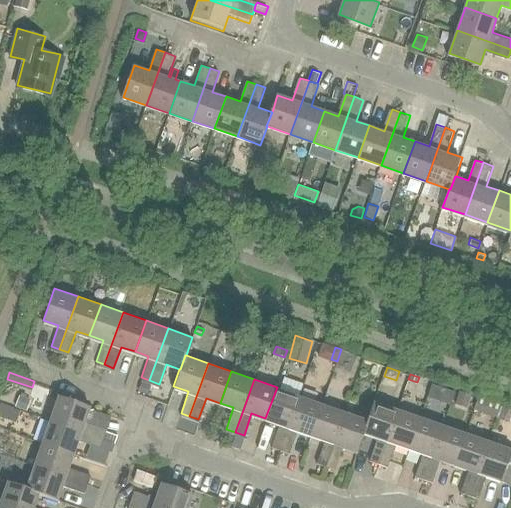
[(142,381),(139,388),(147,391),(149,383),(142,381)]
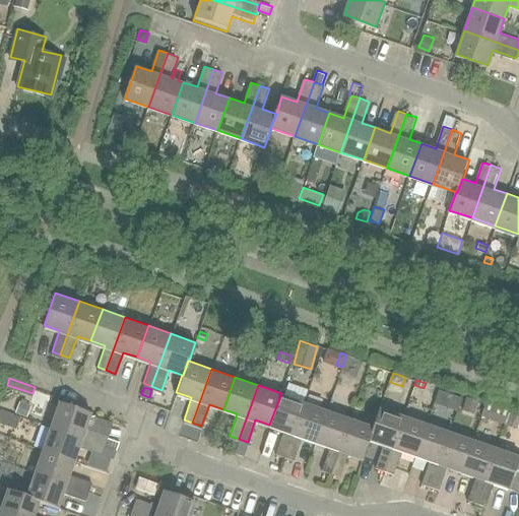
[(285,455),(304,401),(281,393),(269,425),(283,430),(276,452),(285,455)]
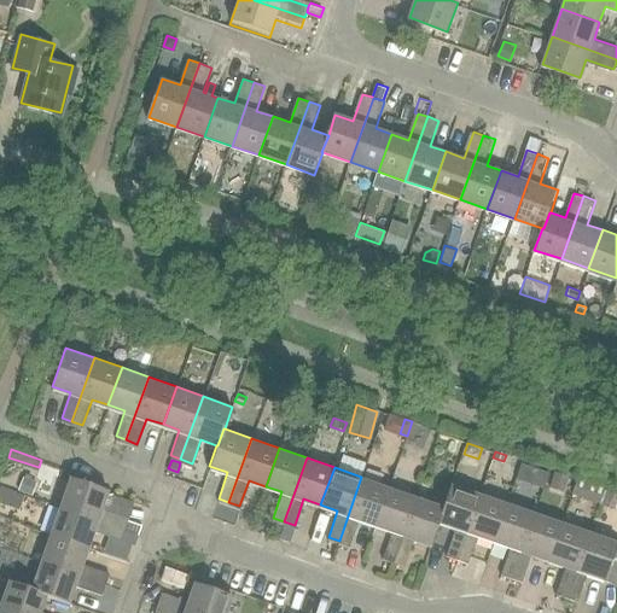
[(535,467),(530,482),(542,485),(547,471),(535,467)]
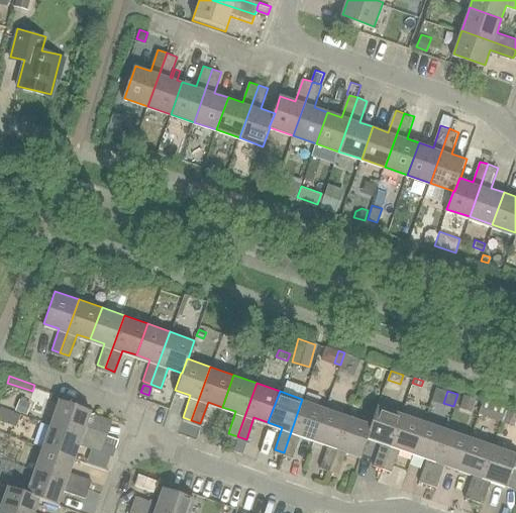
[(461,403),(460,406),(472,409),(476,397),(475,396),(465,393),(461,403)]
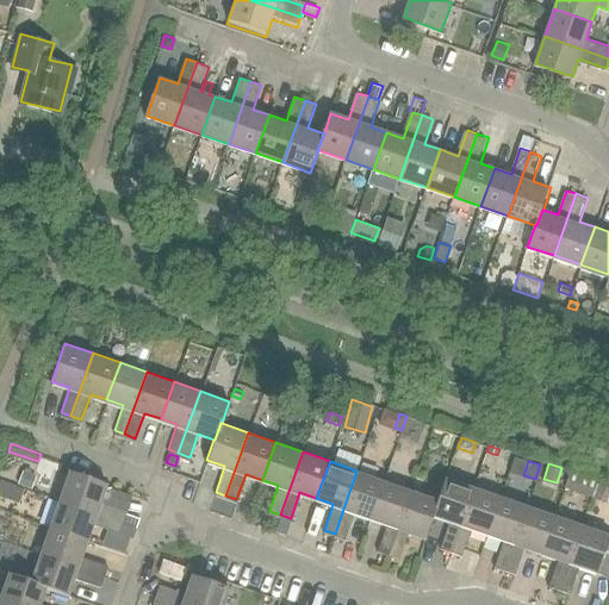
[(24,469),(19,481),(31,486),(36,474),(24,469)]
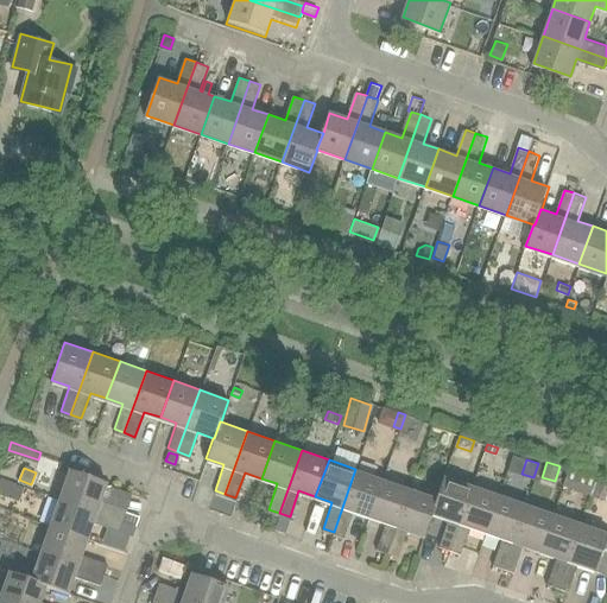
[(125,509),(125,508),(101,500),(107,481),(69,468),(58,496),(121,519),(132,522),(134,524),(138,514),(125,509)]
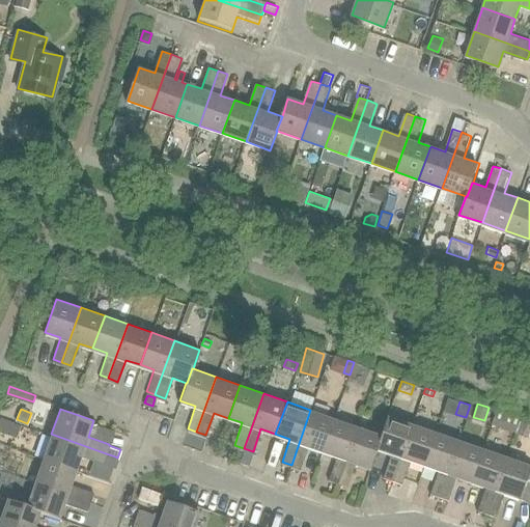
[(323,450),(334,418),(310,410),(291,465),(300,468),(308,445),(323,450)]
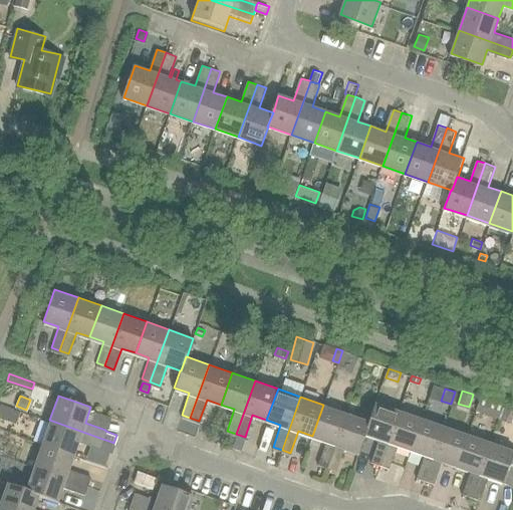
[(379,463),(398,410),(374,402),(367,420),(369,421),(363,434),(364,434),(377,439),(369,459),(379,463)]
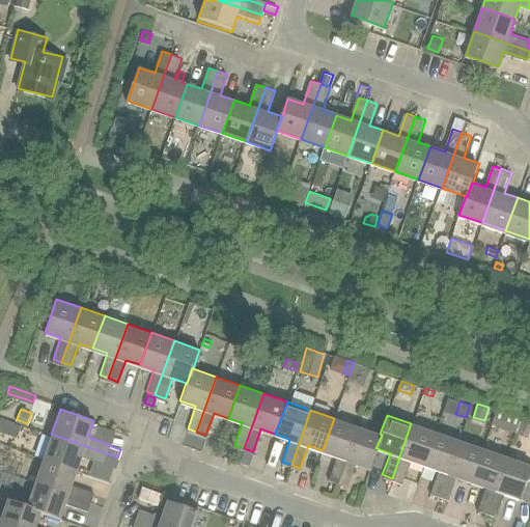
[(0,417),(0,431),(5,433),(9,420),(0,417)]
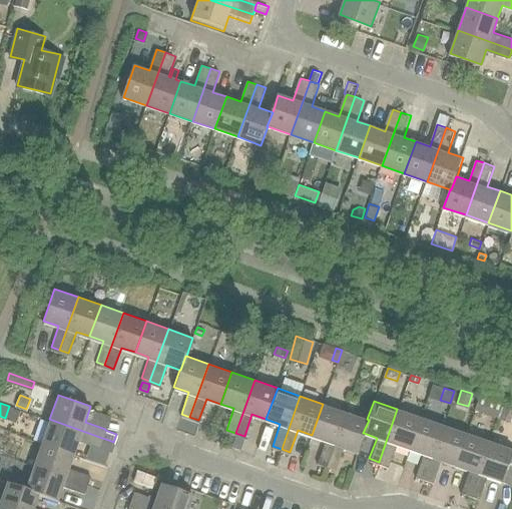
[(326,465),(345,412),(323,404),(312,435),(325,440),(317,462),(326,465)]
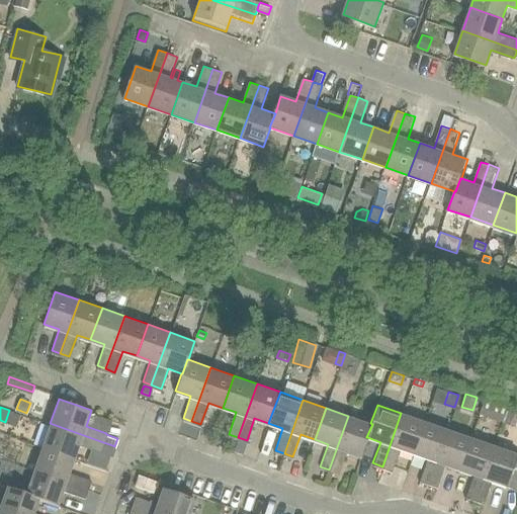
[(516,412),(509,410),(505,421),(515,424),(516,419),(516,412)]
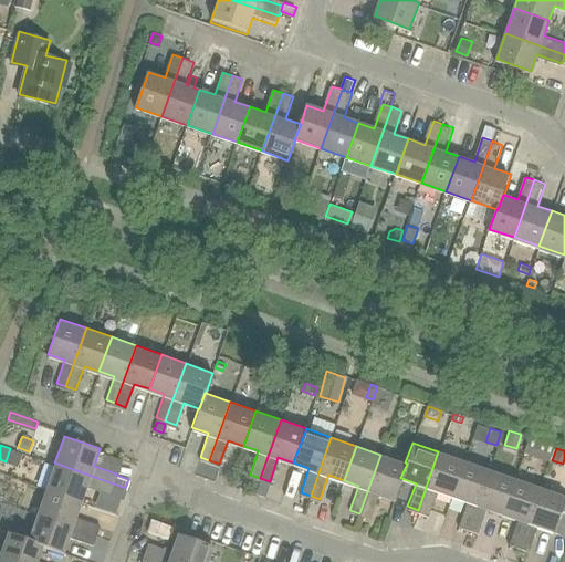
[(451,496),(463,460),(438,451),(418,510),(428,513),(436,490),(451,496)]
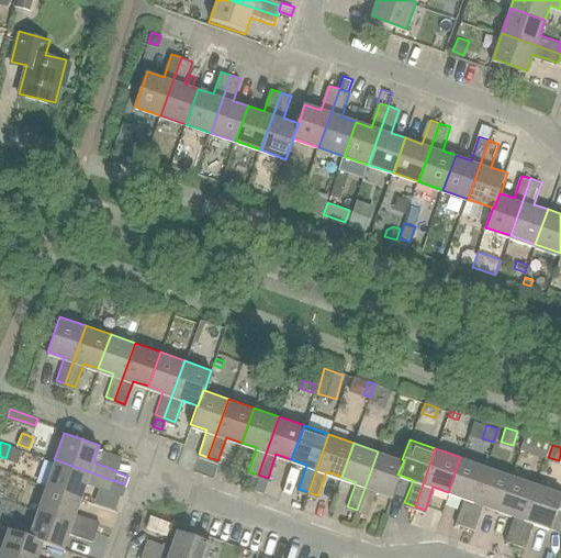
[(404,460),(402,459),(378,452),(357,510),(367,513),(374,490),(391,495),(399,475),(397,475),(404,460)]
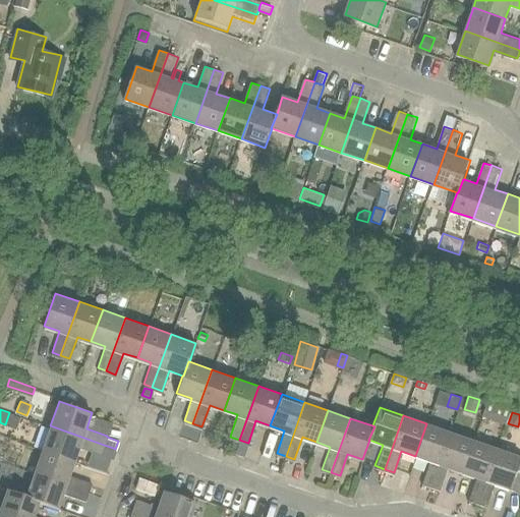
[(430,486),(450,432),(426,423),(415,456),(429,461),(421,482),(430,486)]
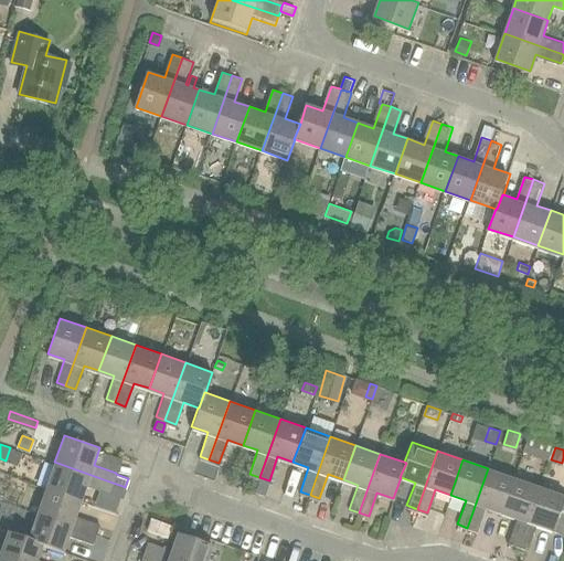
[(123,486),(113,483),(54,462),(46,486),(81,499),(86,484),(119,496),(123,486)]
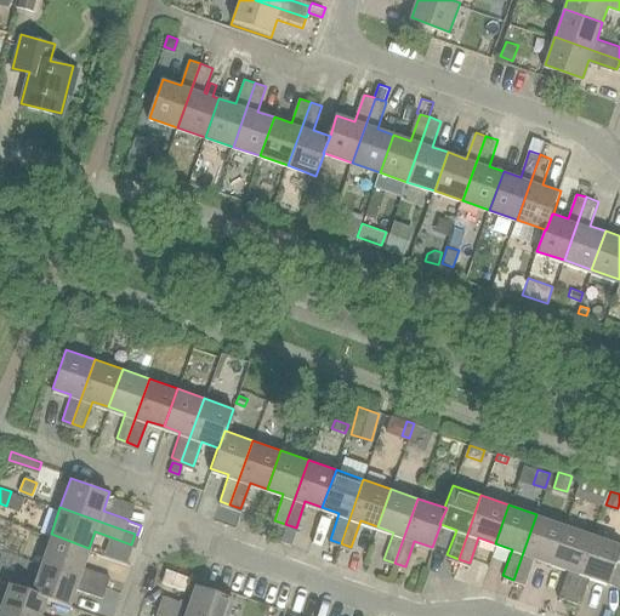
[(550,563),(563,524),(536,514),(513,580),(523,583),(533,557),(550,563)]
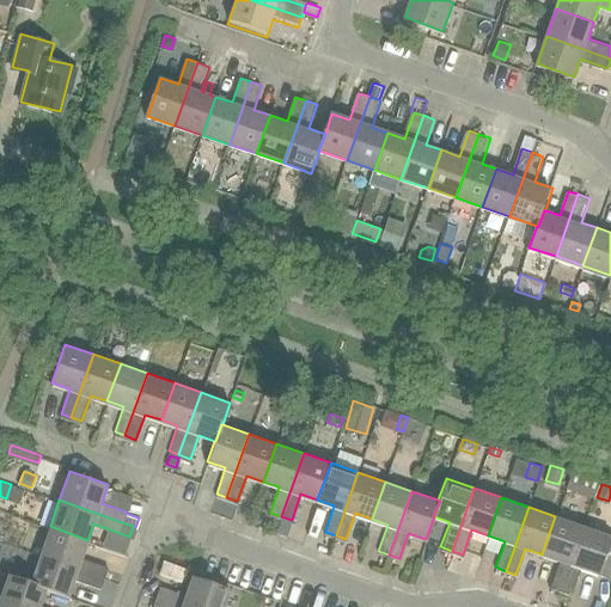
[(281,516),(275,532),(286,535),(292,520),(281,516)]
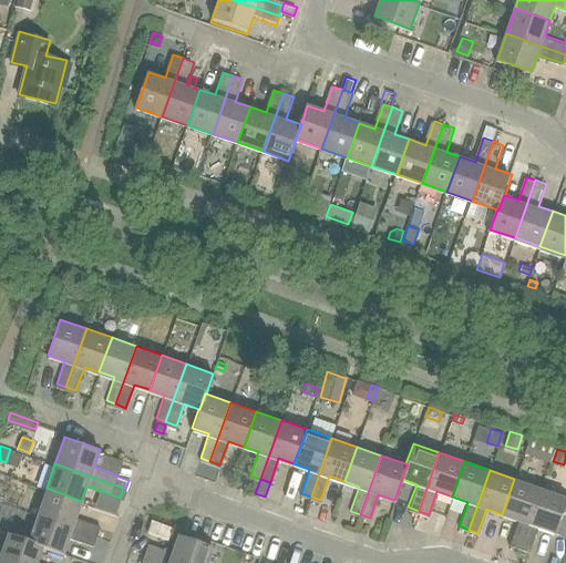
[(518,546),(539,488),(514,479),(502,514),(516,520),(507,543),(518,546)]
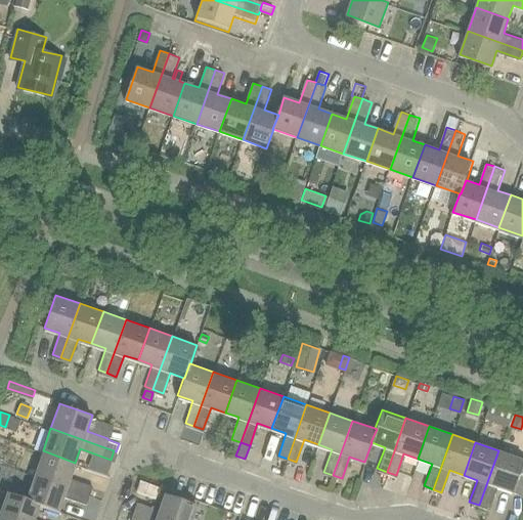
[(71,477),(75,463),(43,450),(35,474),(89,493),(92,484),(71,477)]
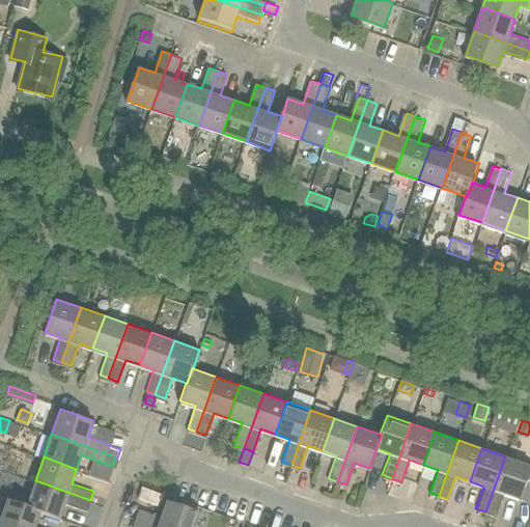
[(505,456),(485,511),(495,515),(502,493),(519,498),(520,494),(529,469),(529,466),(505,456)]
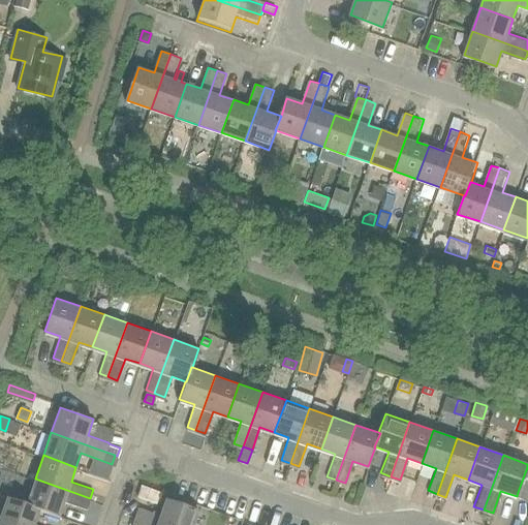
[(527,467),(518,492),(527,495),(527,467)]
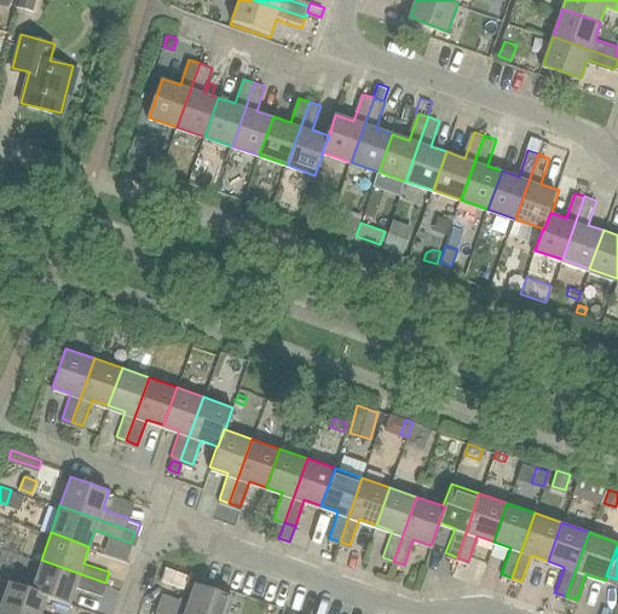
[(100,594),(105,583),(41,560),(32,586),(32,588),(47,592),(47,594),(70,601),(75,585),(100,594)]
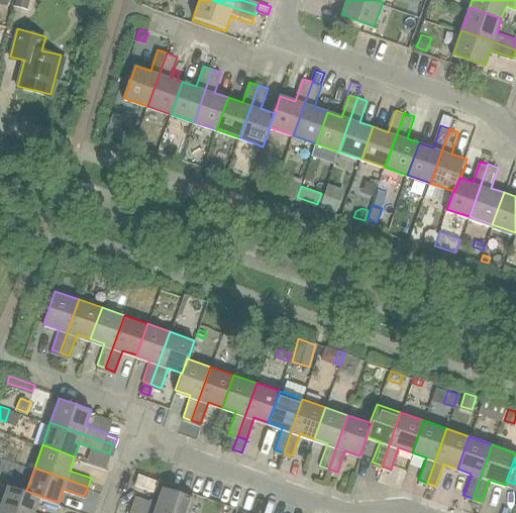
[(26,491),(26,490),(7,483),(0,503),(0,507),(16,512),(44,512),(34,509),(39,496),(39,495),(26,491)]
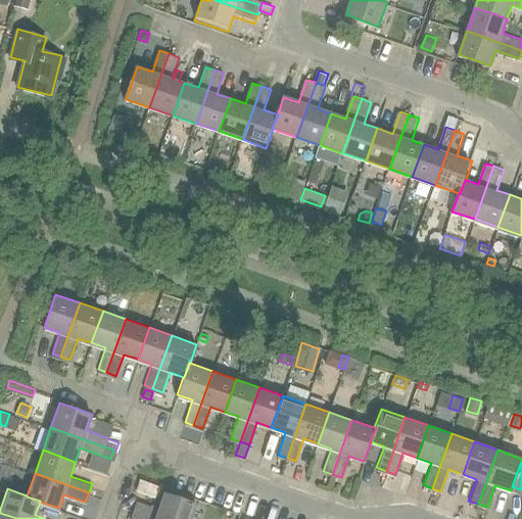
[(164,518),(190,518),(196,503),(162,490),(157,507),(136,499),(133,508),(164,518)]
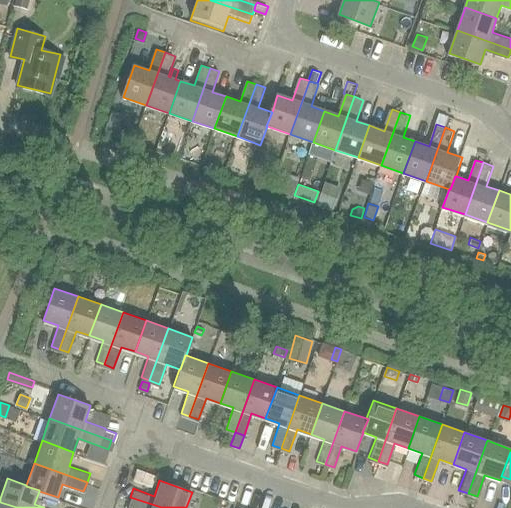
[(161,507),(130,497),(127,506),(132,507),(161,507)]
